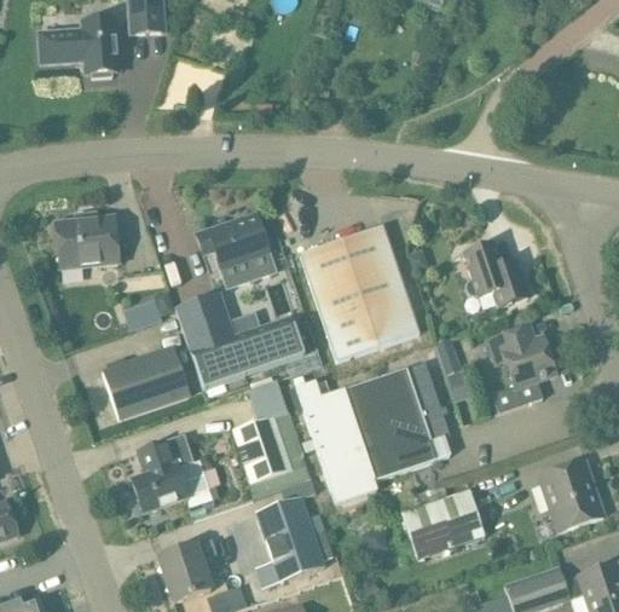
[(163,30),(161,0),(128,0),(131,32),(163,30)]
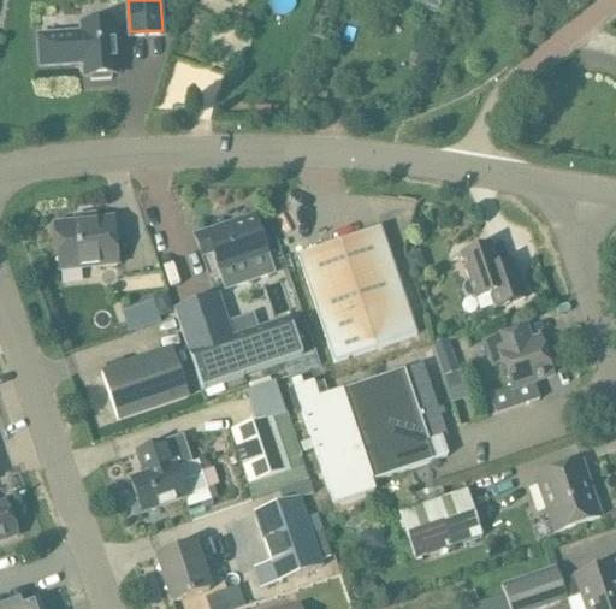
[(40,63),(83,59),(84,72),(90,72),(90,76),(112,75),(111,70),(118,70),(114,17),(81,19),(81,28),(37,31),(40,63)]
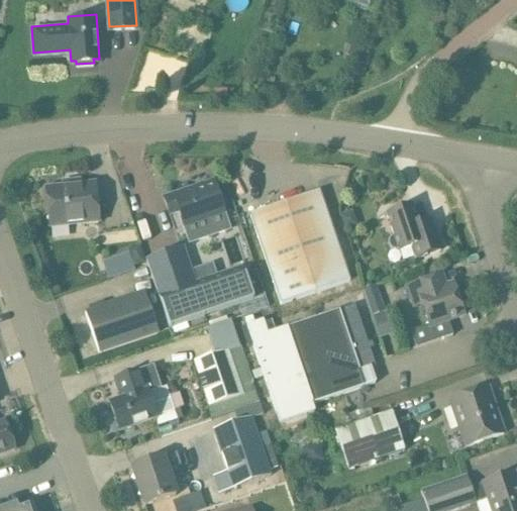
[(100,218),(96,179),(46,184),(49,218),(83,215),(84,220),(100,218)]
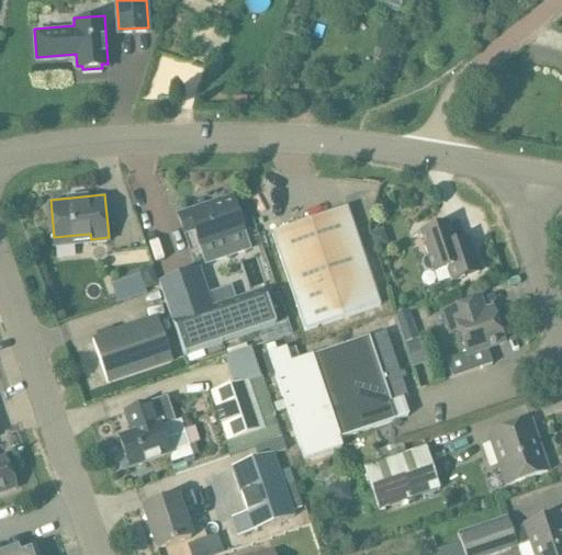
[(249,246),(232,194),(213,201),(212,199),(178,211),(184,230),(194,227),(206,260),(249,246)]
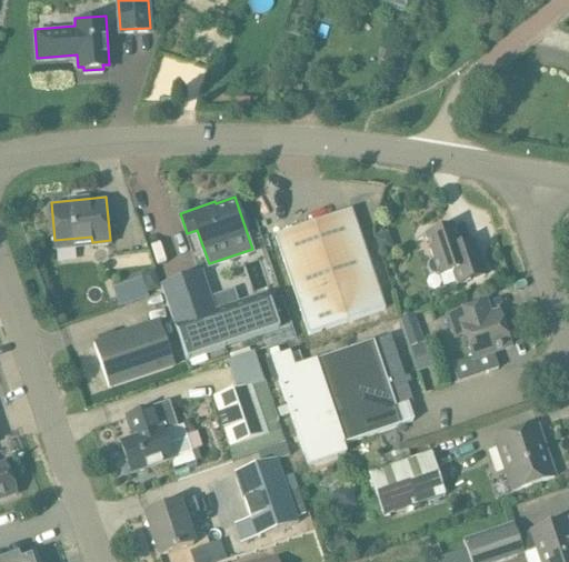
[(386,305),(352,207),(276,233),(310,332),(386,305)]
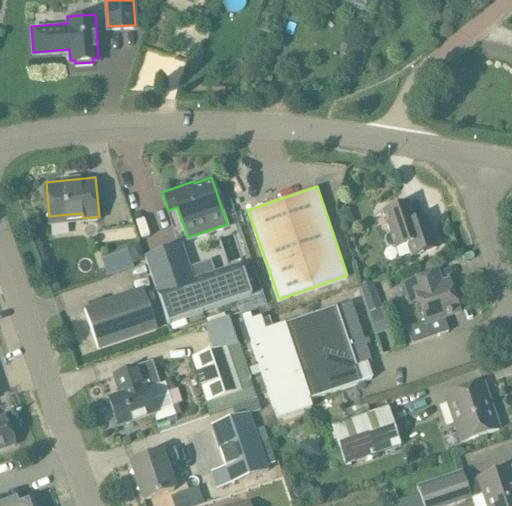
[(409,201),(384,210),(390,228),(387,230),(385,233),(385,237),(386,240),(389,242),(392,243),(395,243),(396,246),(408,242),(412,253),(437,245),(429,221),(427,214),(414,219),(409,201)]
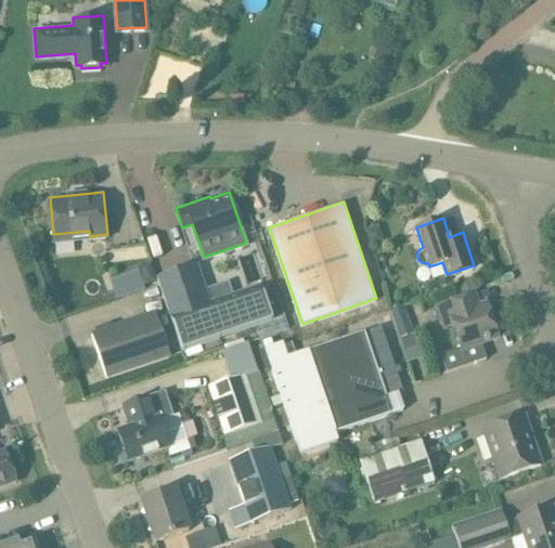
[(209,302),(196,262),(157,275),(182,349),(273,320),(261,285),(209,302)]
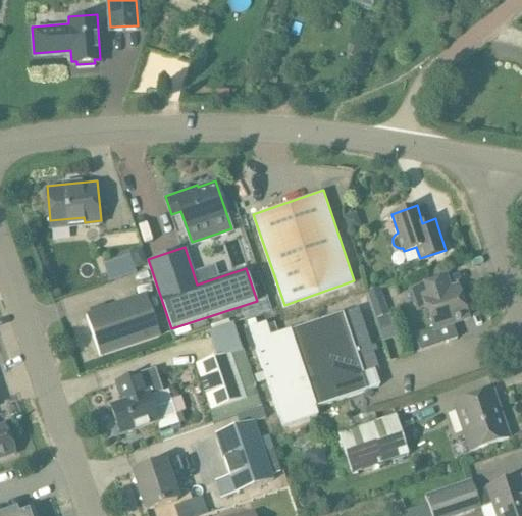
[(446,275),(413,287),(419,306),(427,303),(433,323),(415,330),(420,347),(457,334),(452,320),(468,315),(467,312),(470,308),(467,299),(462,298),(458,285),(450,287),(446,275)]
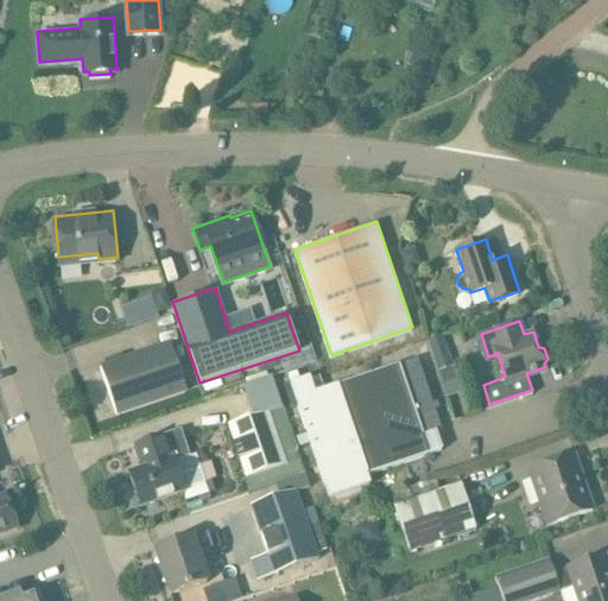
[(454,364),(443,331),(428,336),(438,368),(454,364)]
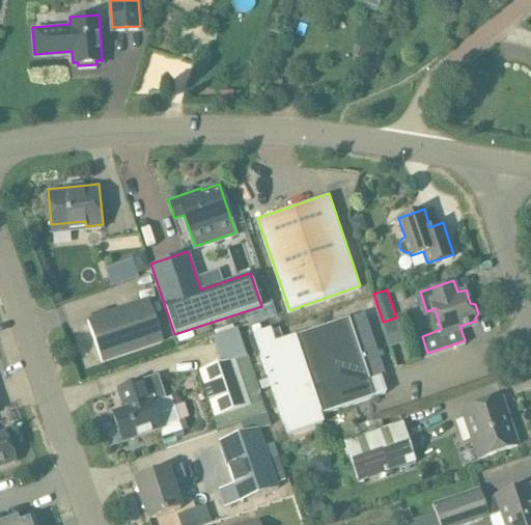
[(162,338),(148,297),(87,316),(102,358),(162,338)]
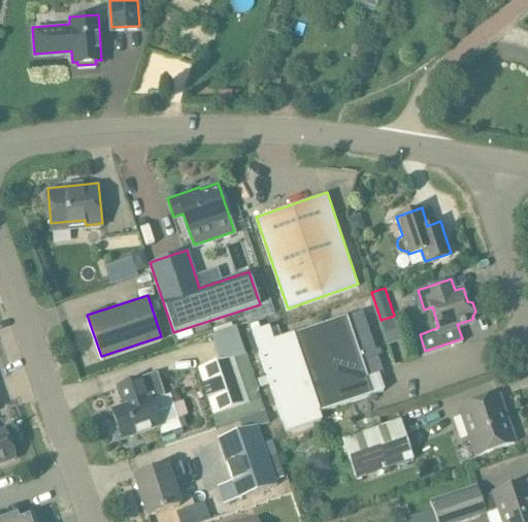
[(384,371),(363,310),(274,339),(269,326),(253,332),(287,431),(322,419),(320,412),(374,392),(368,377),(384,371)]
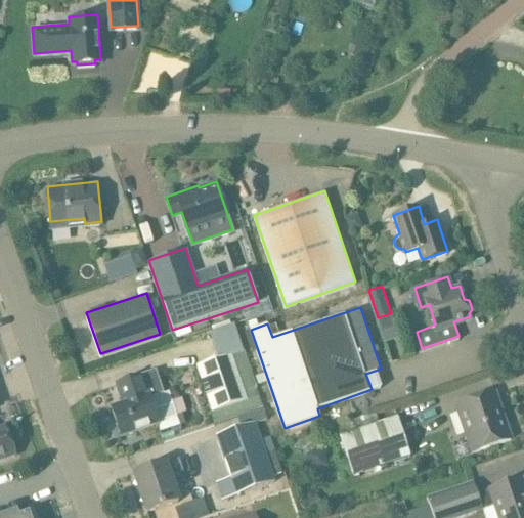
[(251,407),(231,350),(197,361),(216,420),(251,407)]
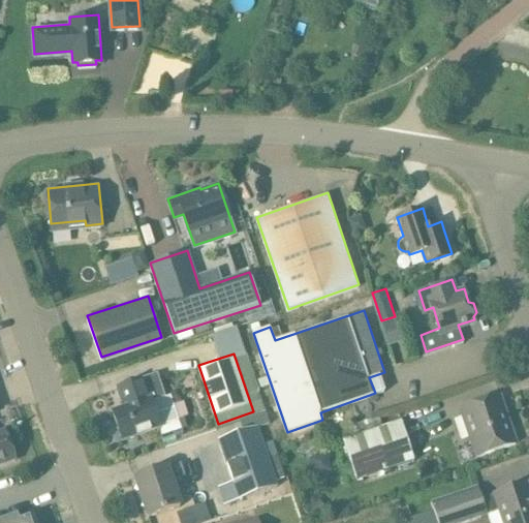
[(163,393),(157,371),(143,375),(117,385),(123,404),(112,408),(122,437),(159,424),(162,431),(180,425),(168,391),(163,393)]
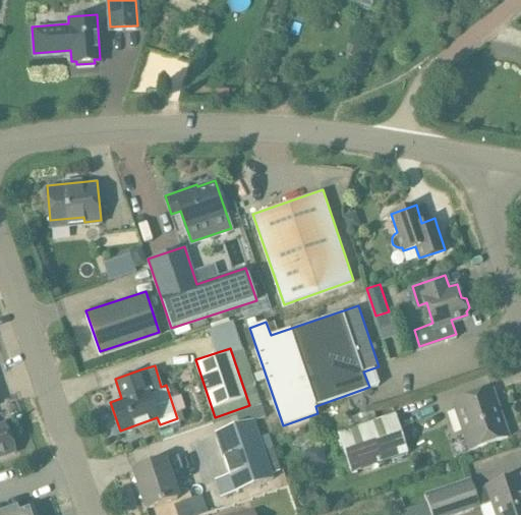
[(508,435),(493,388),(454,401),(469,448),(508,435)]
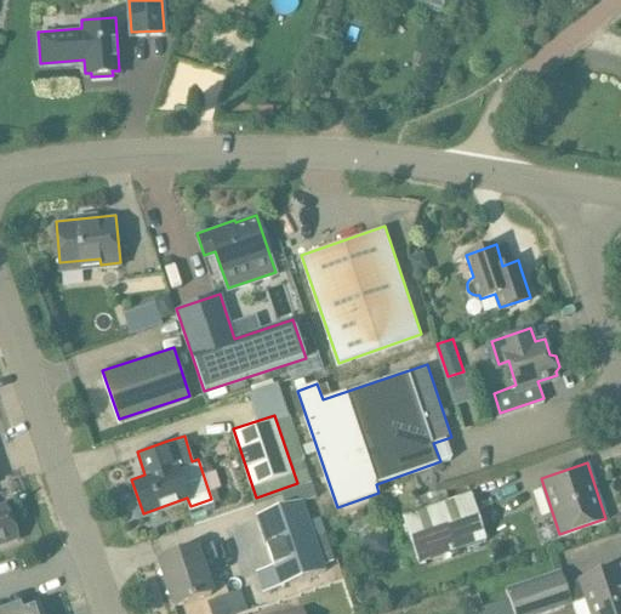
[(486,539),(471,493),(402,516),(417,561),(486,539)]
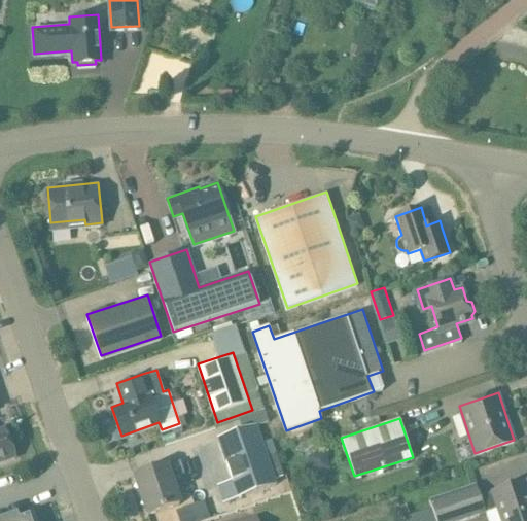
[(256,422),(217,436),(232,478),(217,482),(223,498),(276,481),(261,440),(256,422)]
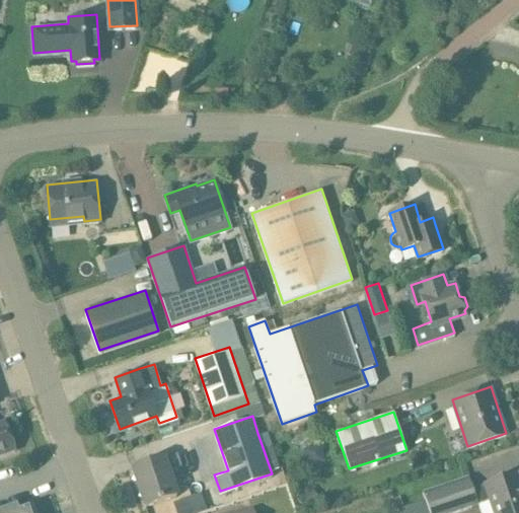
[(0,452),(17,446),(7,418),(0,420),(0,452)]
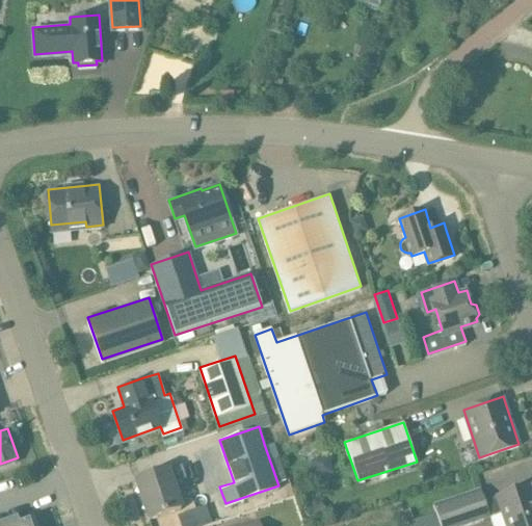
[(185,474),(181,461),(135,476),(149,516),(180,505),(171,478),(185,474)]
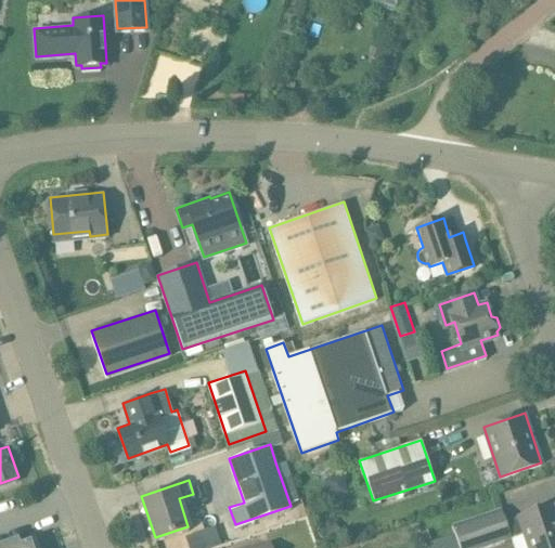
[(554,547),(554,510),(553,504),(518,517),(506,521),(502,508),(452,524),(455,533),(426,543),(427,547),(478,547),(524,533),(528,547),(554,547)]
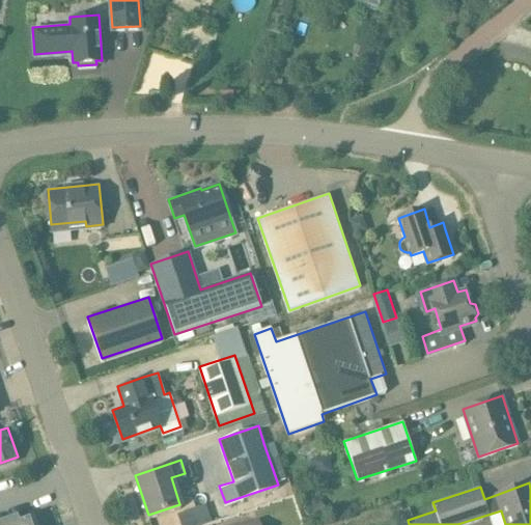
[(206,499),(177,508),(182,524),(190,524),(212,519),(206,499)]
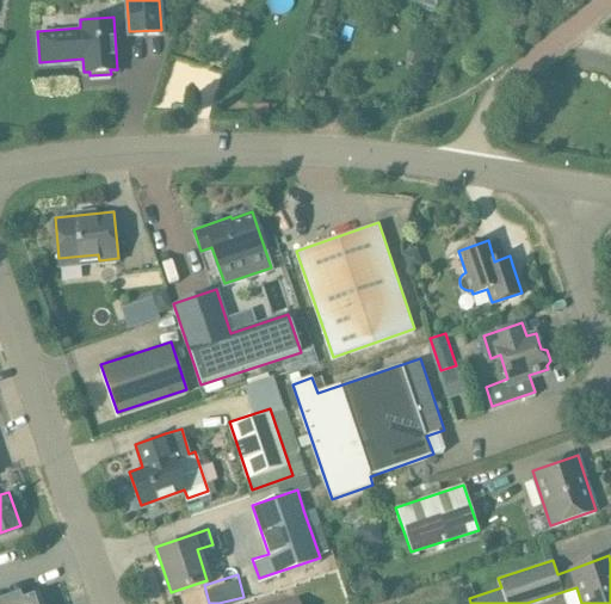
[(22,597),(19,591),(0,597),(0,603),(36,603),(34,592),(22,597)]
